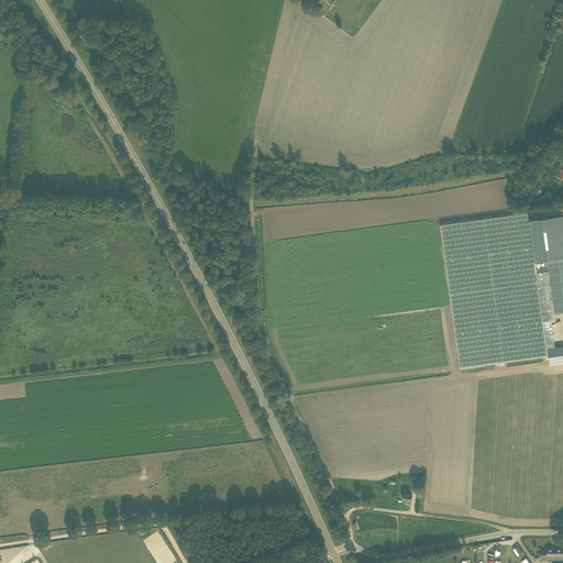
[(543,190),(538,187),(531,195),(534,197),(536,196),(538,197),(543,190)]
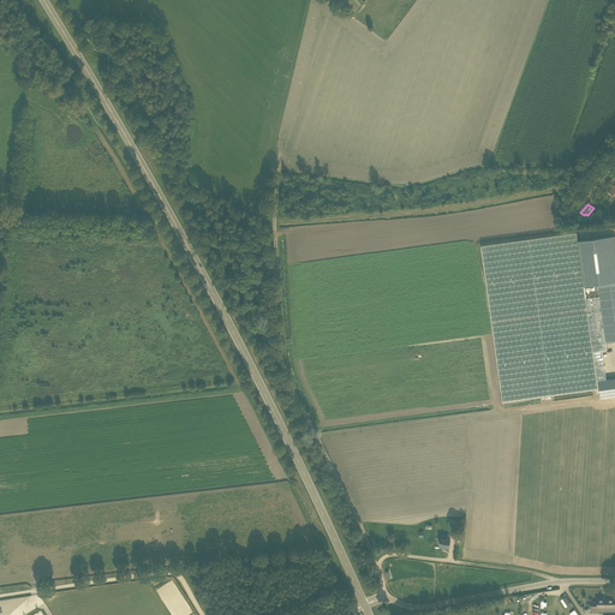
[(502,402),(598,389),(592,352),(607,350),(607,342),(614,341),(614,236),(587,240),(586,232),(481,246),(483,258),(502,402)]
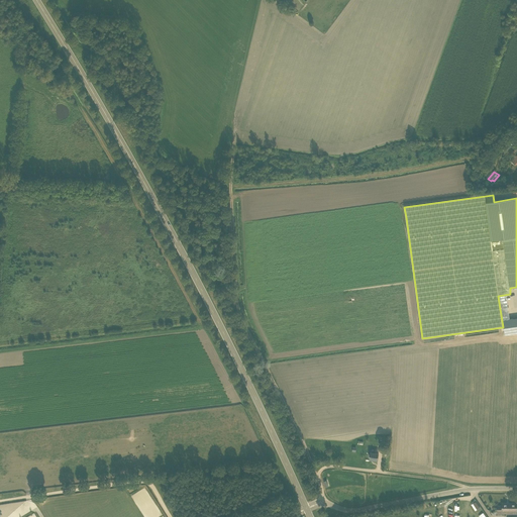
[(516,317),(510,319),(503,320),(505,335),(516,333),(516,317)]
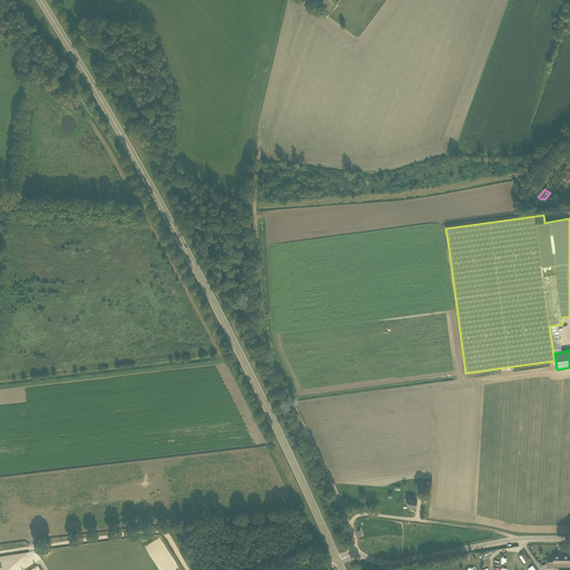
[(410,495),(409,499),(408,507),(416,508),(418,500),(412,500),(413,495),(410,495)]
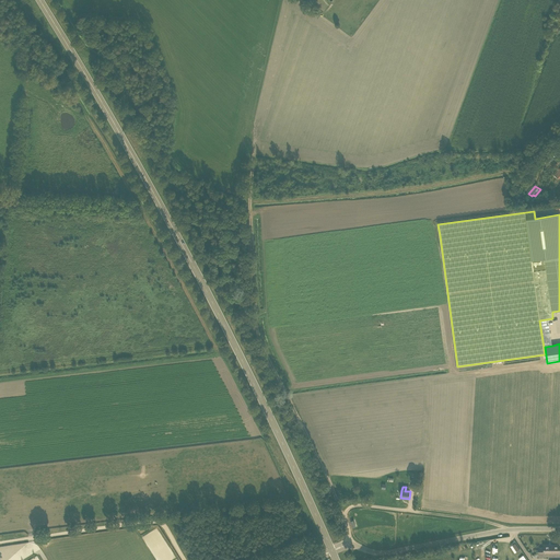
[(546,557),(546,553),(559,553),(559,546),(544,546),(544,548),(539,548),(539,557),(546,557)]
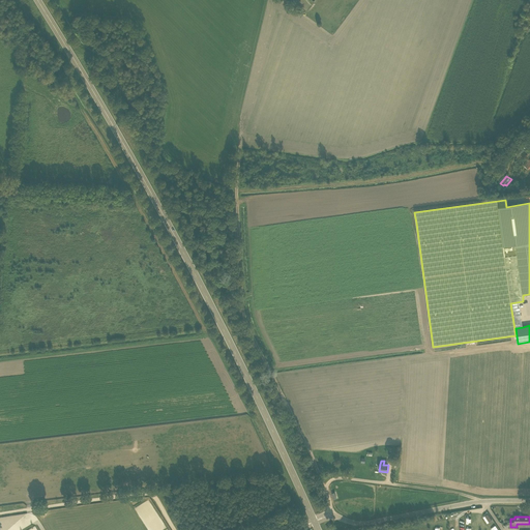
[(40,529),(35,521),(20,529),(40,529)]
